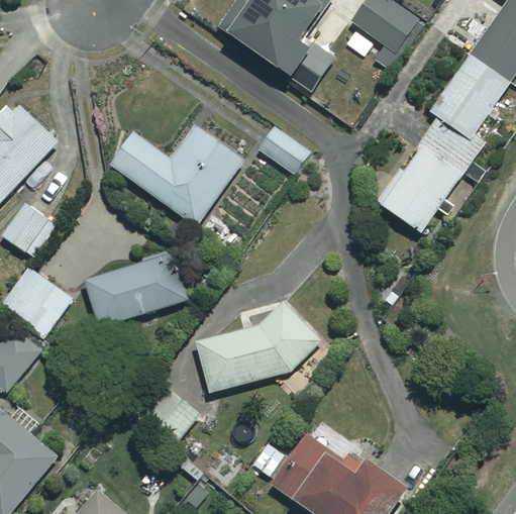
[(236,0),(217,28),(309,93),(339,48),(306,25),(323,0),(236,0)]
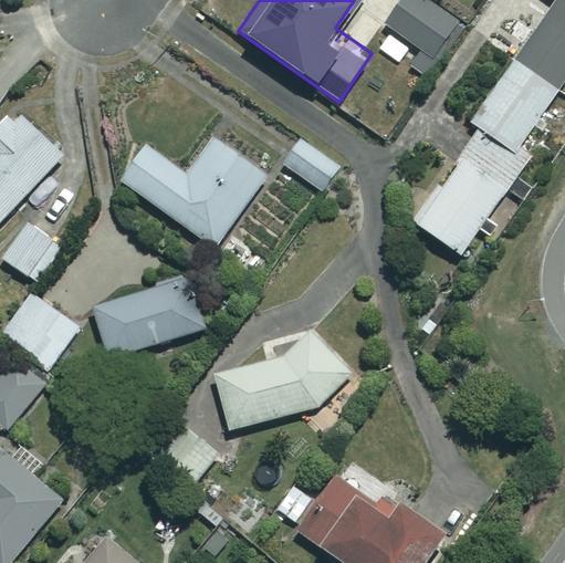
[(457,20),(427,0),(400,0),(385,23),(432,55),(457,20)]
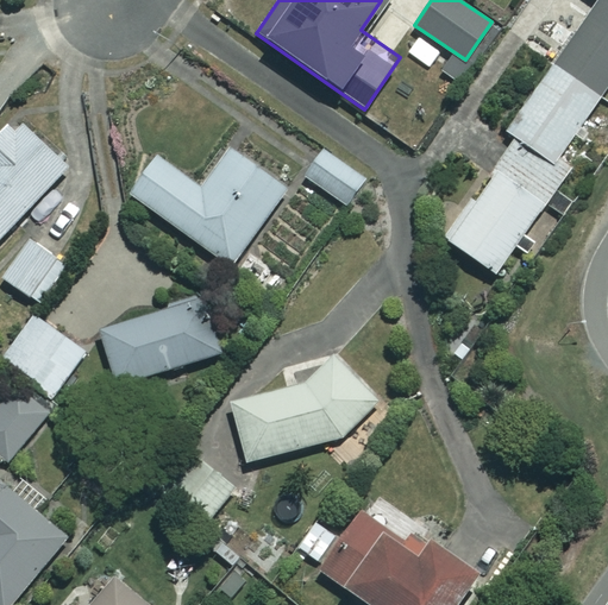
[(515,137),(553,163),(607,84),(607,0),(599,0),(506,131),(515,137)]
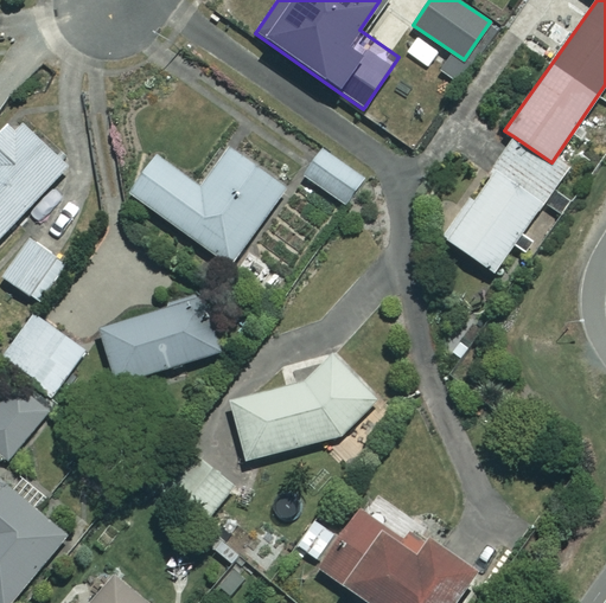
[(0,235),(65,166),(16,119),(0,135),(0,235)]
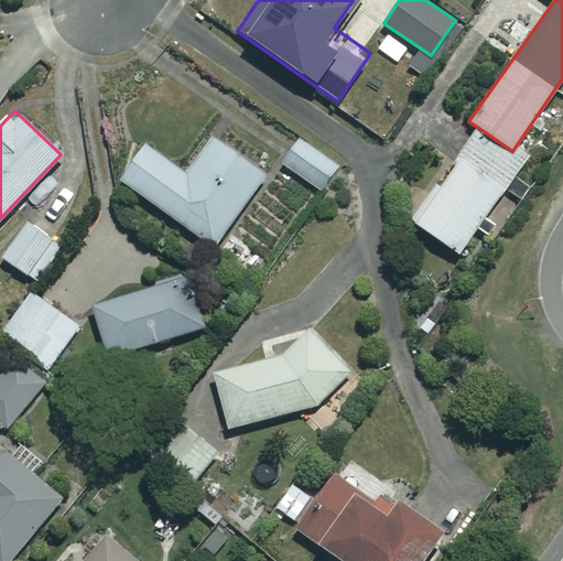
[(512,151),(477,127),(411,220),(458,254),(524,160),(512,151)]
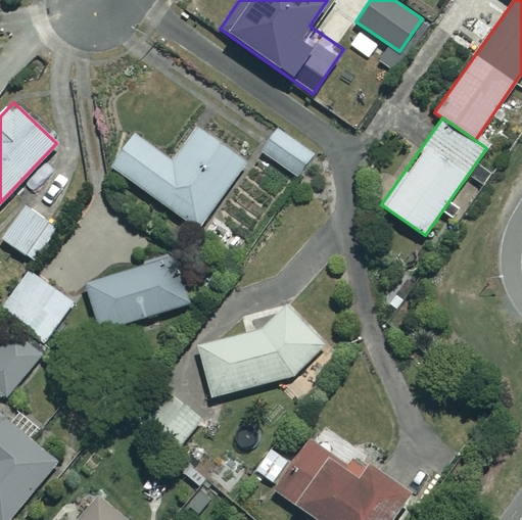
[(245,161),(196,127),(172,160),(133,133),(109,166),(198,228),(245,161)]
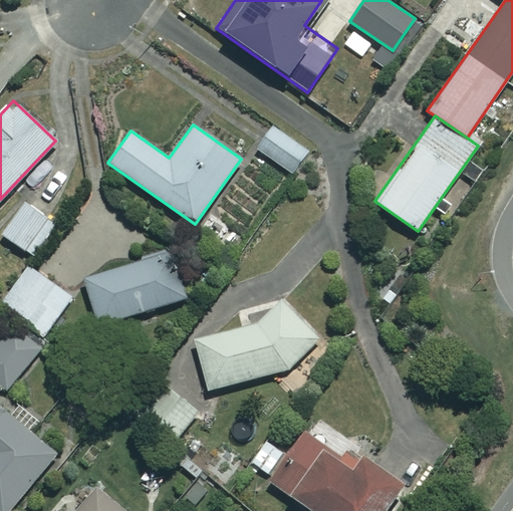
[(308,152),(272,126),(257,149),(293,173),(308,152)]
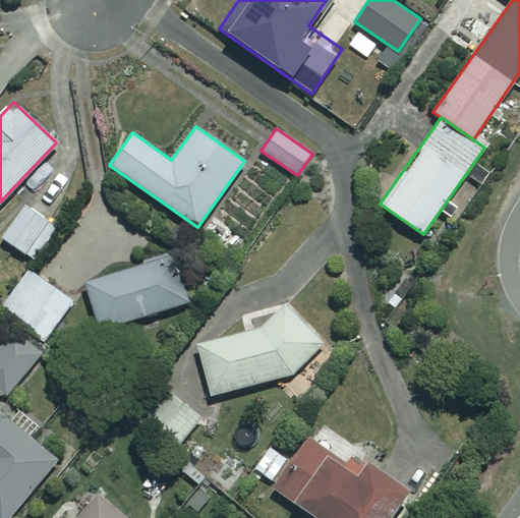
[(52,223),(26,205),(2,237),(29,255),(52,223)]
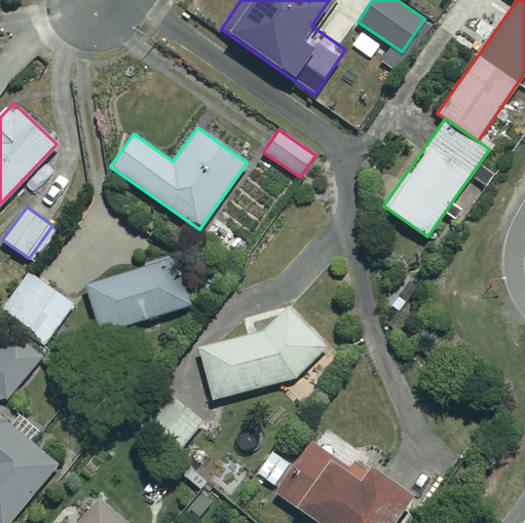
[(190,303),(174,255),(85,286),(102,333),(190,303)]
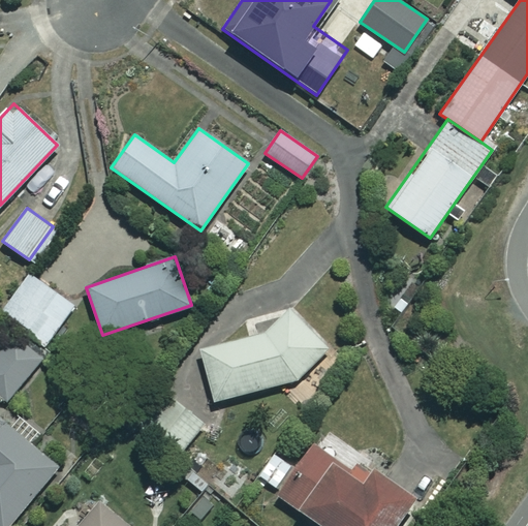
[(75,305),(32,272),(2,310),(45,343),(75,305)]
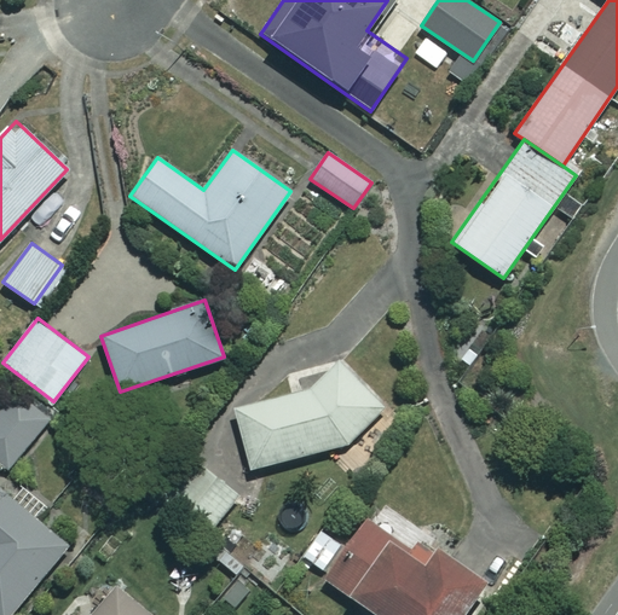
[(385,408),(345,360),(317,387),(234,407),(249,465),(347,441),(385,408)]
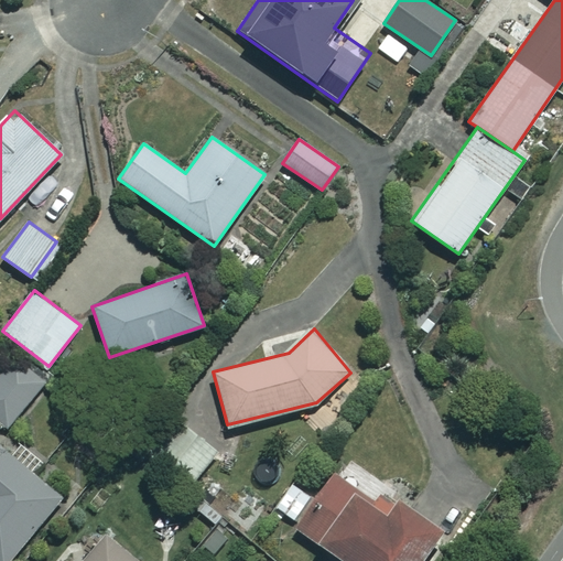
[(46,383),(20,357),(0,378),(0,422),(4,427),(46,383)]
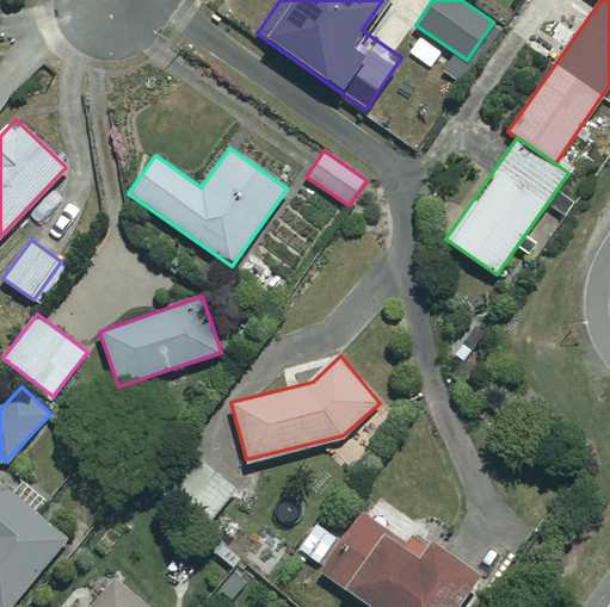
[(236,488),(191,448),(158,488),(203,527),(236,488)]
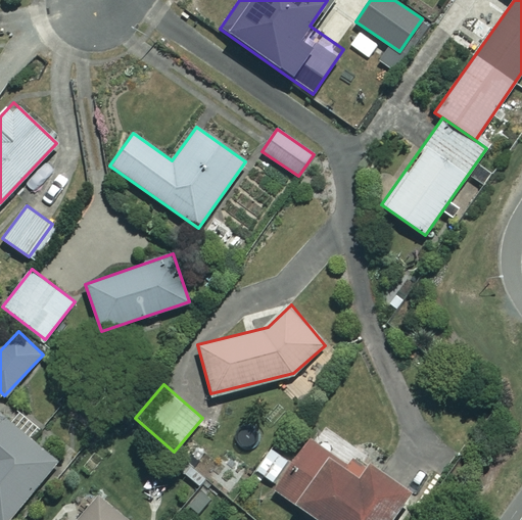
[(8,519),(55,461),(0,416),(0,519),(8,519)]
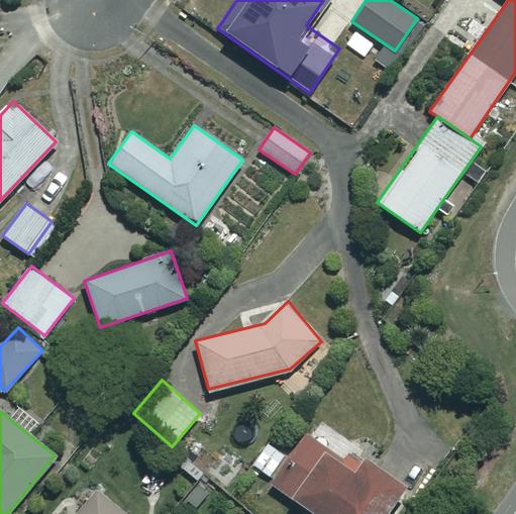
[(345,461),(308,431),(289,453),(272,438),(250,465),(310,513),(389,513),(405,495),(353,452),(345,461)]
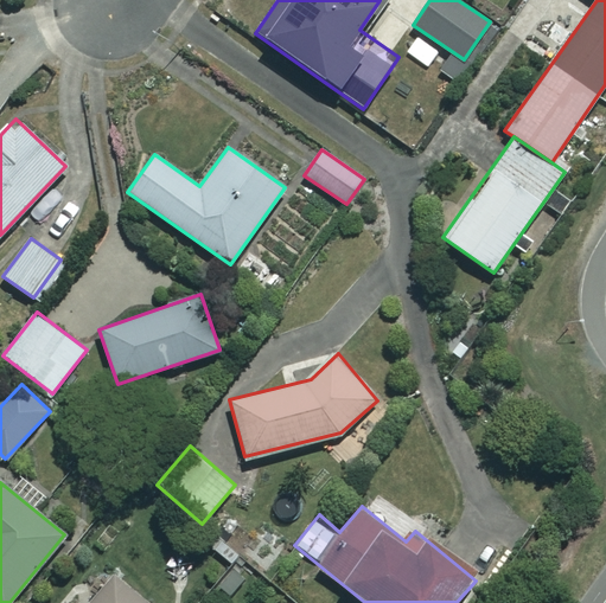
[(254,577),(235,560),(214,587),(233,602),(254,577)]
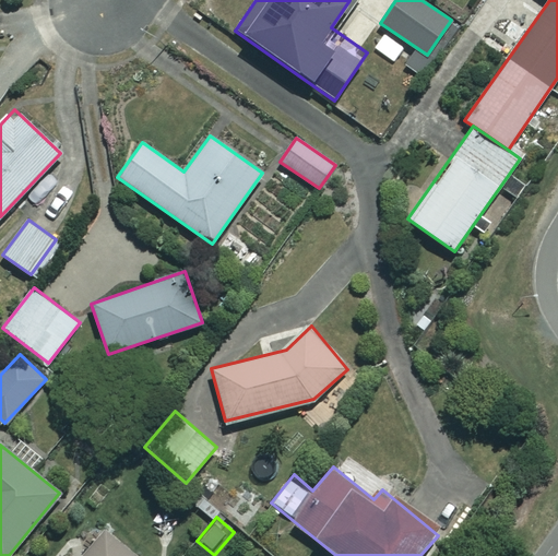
[(137,555),(104,529),(81,555),(60,555),(59,555),(137,555)]
